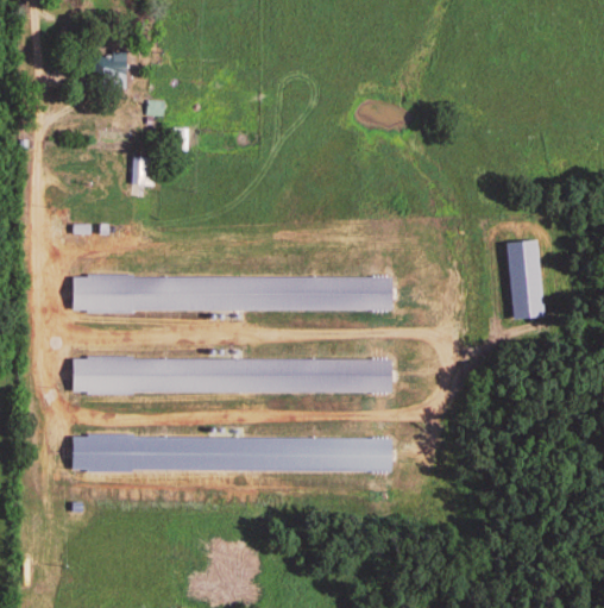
[(126,55),(93,55),(93,88),(126,88),(126,55)]
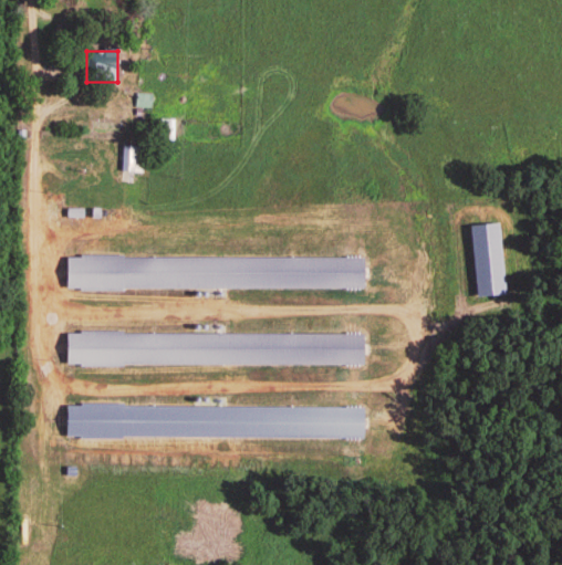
[(163,143),(176,143),(176,121),(163,121),(163,143)]
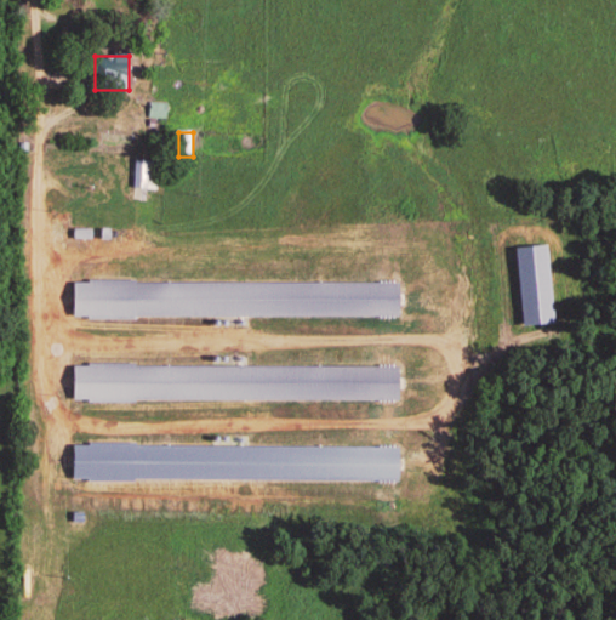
[(74,283),(74,318),(398,318),(398,283),(74,283)]
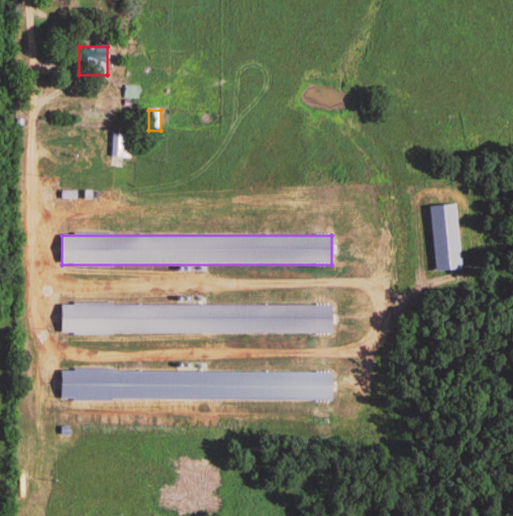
[(331,306),(62,304),(62,334),(331,335),(331,306)]
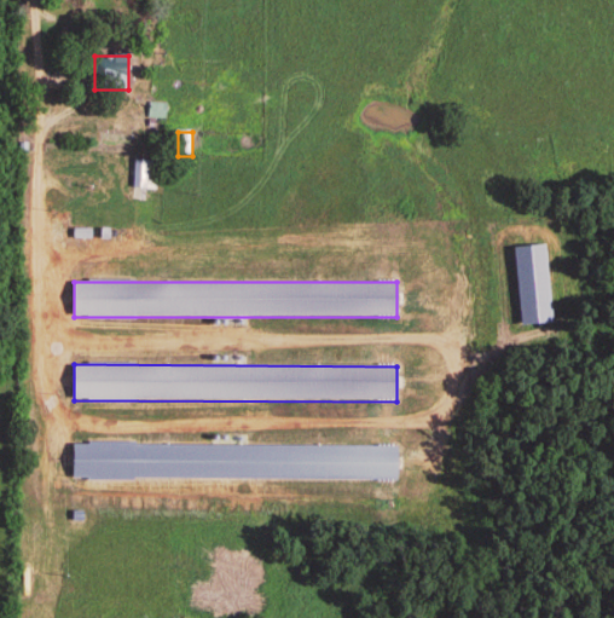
[(227,487),(204,489),(204,501),(229,501),(227,487)]
